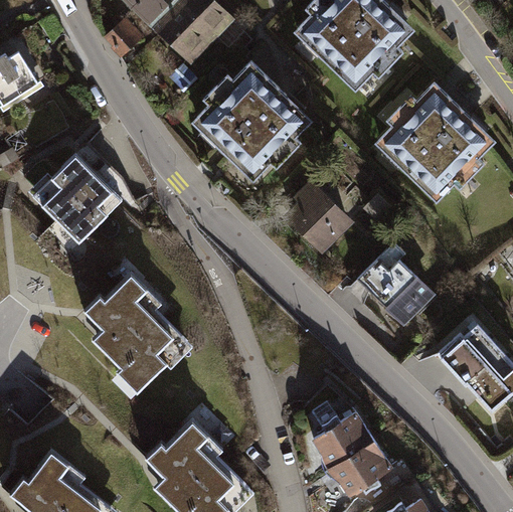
[(120,0),(151,30),(176,0),(120,0)]
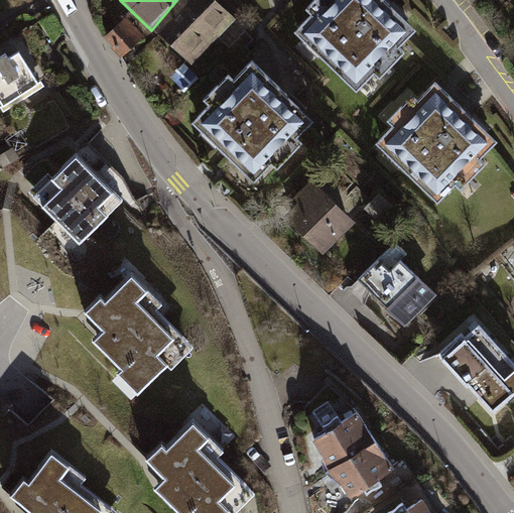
[(235,20),(213,0),(176,0),(151,30),(190,67),(235,20)]
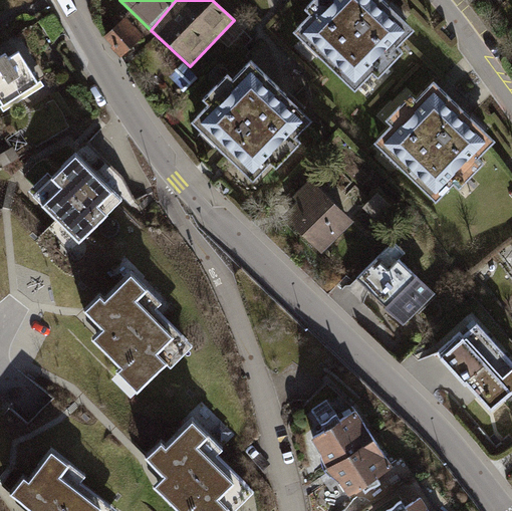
[(310,13),(293,30),(356,89),(374,71),(384,80),(410,54),(401,46),(418,25),(390,0),(312,0),(305,8),(310,13)]
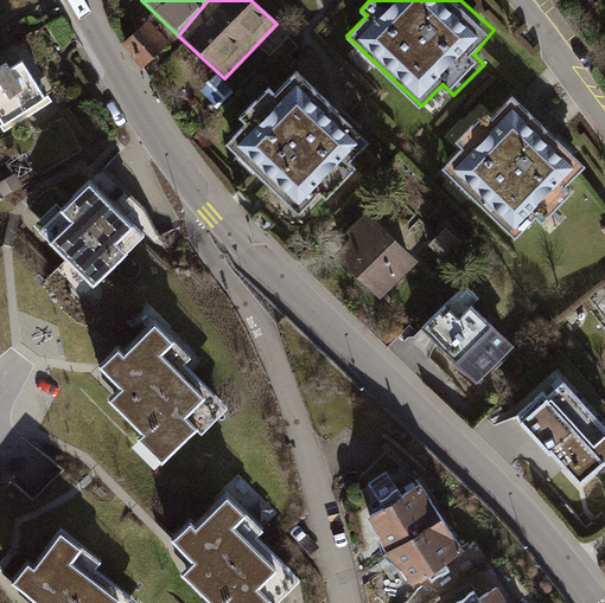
[(169,44),(147,21),(120,45),(131,58),(129,61),(141,70),(169,44)]
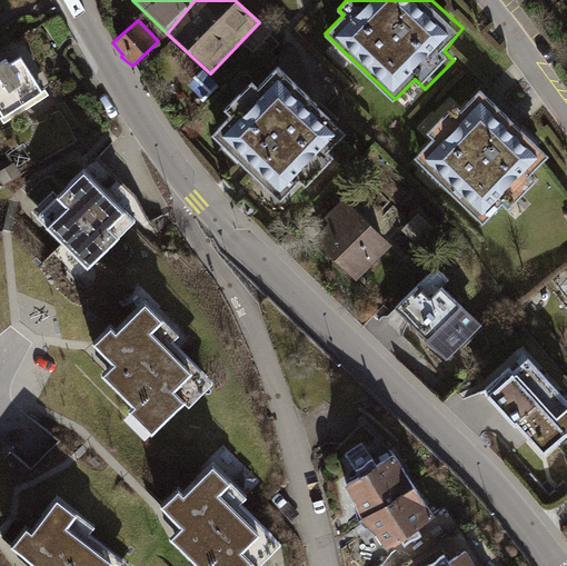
[(0,112),(3,118),(0,119),(0,121),(3,126),(47,96),(45,90),(41,91),(20,58),(9,65),(6,59),(0,62),(0,112)]
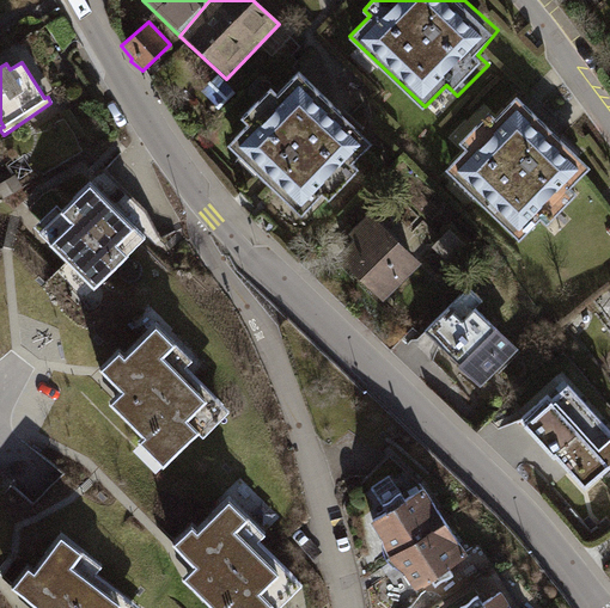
[(246,126),(226,146),(302,216),(324,195),(335,206),(365,174),(354,165),(374,140),(299,71),(278,93),(272,88),(241,118),(246,126)]
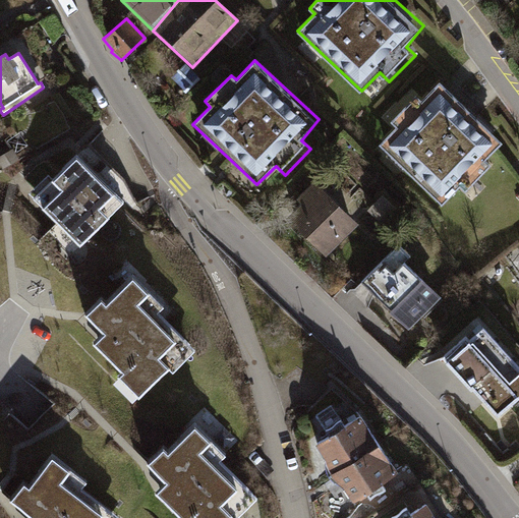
[(395,129),(378,147),(442,207),(461,188),(464,192),(492,168),(486,163),(504,142),(440,83),(421,102),(416,98),(390,124),(395,129)]
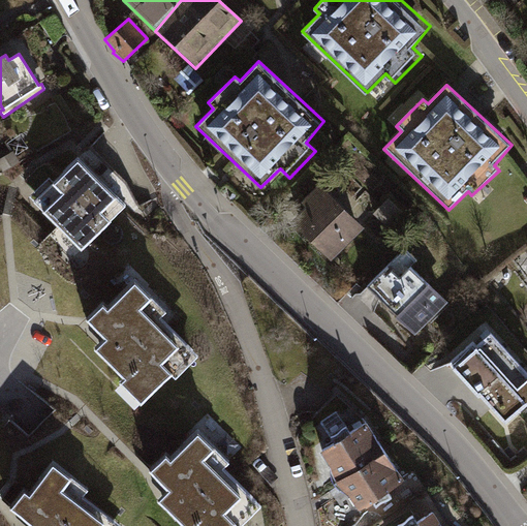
[(125,207),(78,159),(34,202),(81,249),(125,207)]
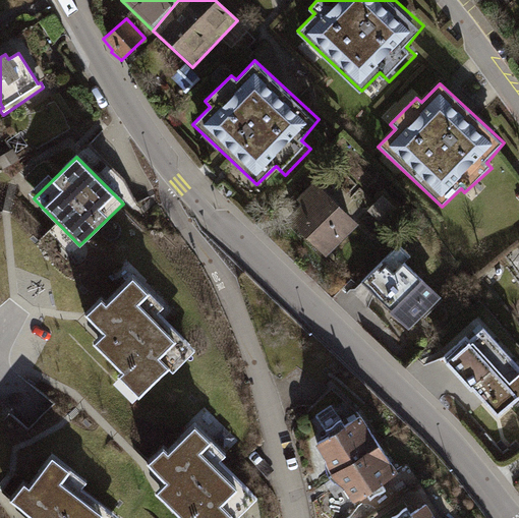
[(302,207),(287,222),(326,257),(358,226),(315,182),(295,202),(302,207)]
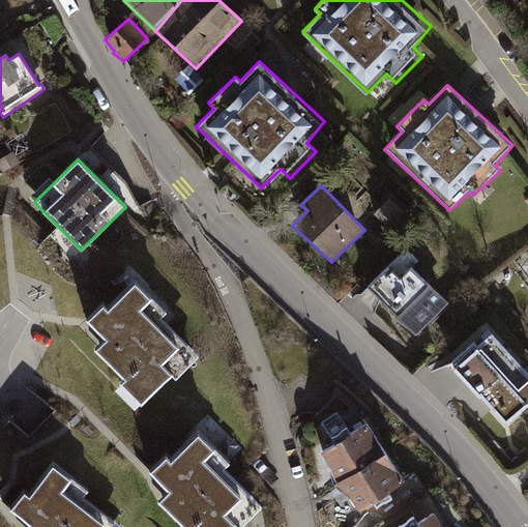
[(406,250),(370,289),(418,334),(449,304),(410,267),(416,260),(406,250)]
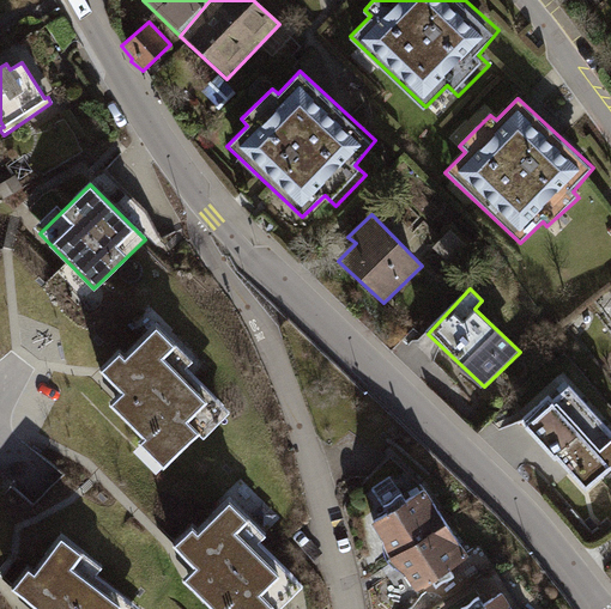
[(193,360),(157,323),(125,354),(119,348),(97,370),(120,393),(110,403),(146,439),(141,444),(163,466),(199,430),(204,436),(228,413),(185,370),(193,360)]
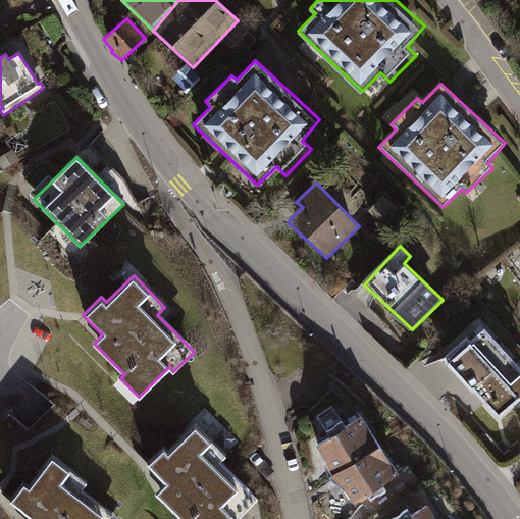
[(519,368),(484,329),(447,365),(499,420),(519,399),(519,368)]
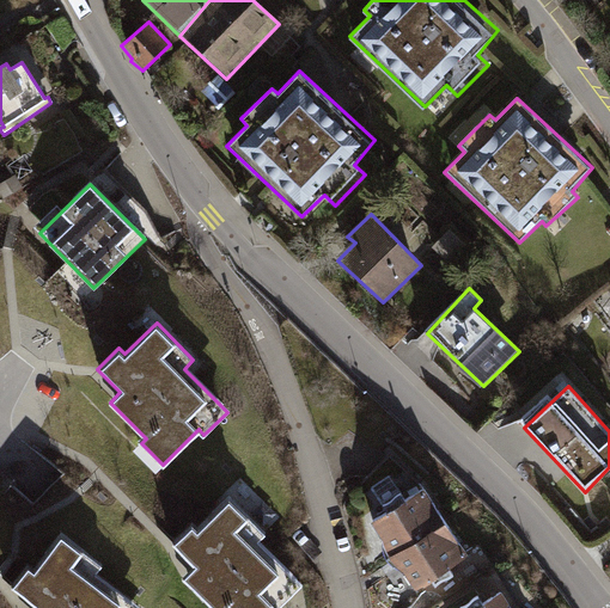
[(374,486),(386,510),(412,497),(400,474),(374,486)]
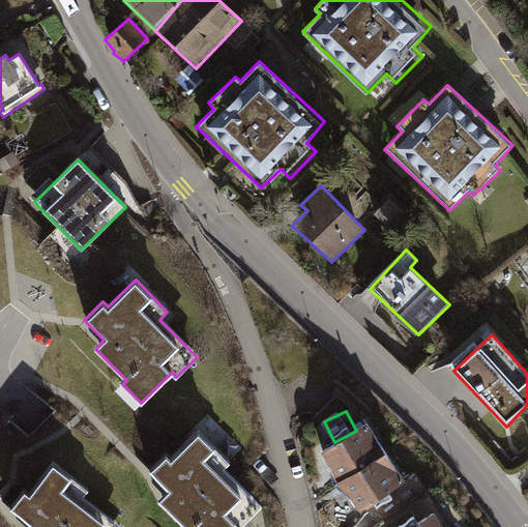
[(369,425),(321,454),(336,484),(387,454),(369,425)]
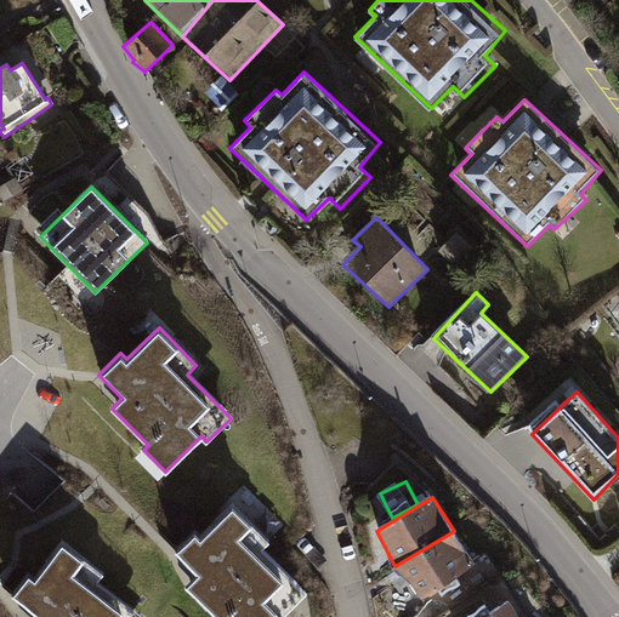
[(193,535),(174,554),(194,573),(182,586),(214,616),(284,616),(307,594),(262,550),(270,543),(233,507),(199,541),(193,535)]
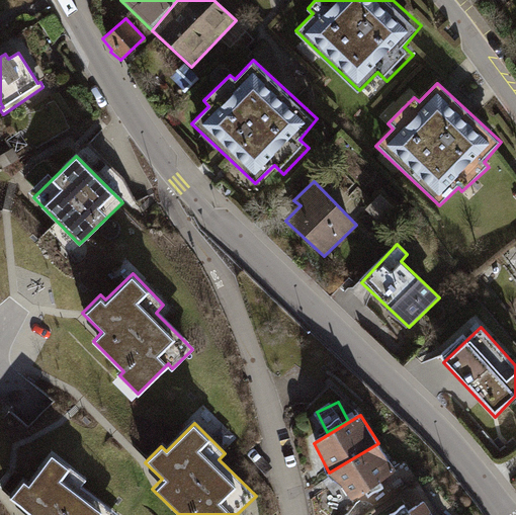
[(378,443),(329,473),(333,481),(342,485),(350,501),(396,471),(378,443)]
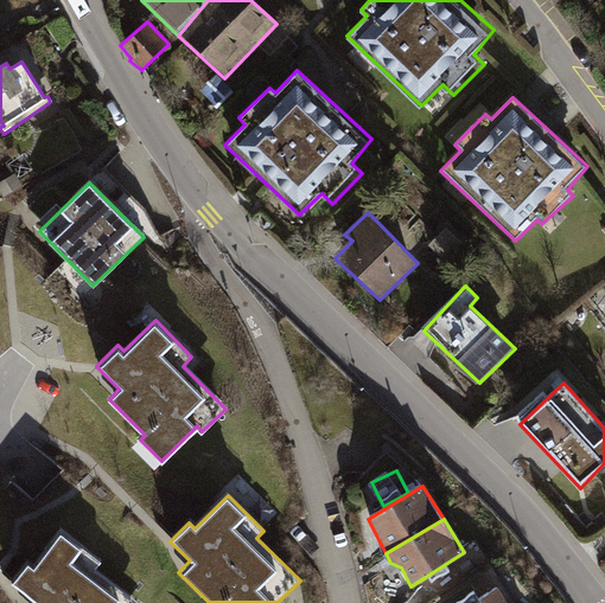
[(96,560),(59,532),(34,563),(30,559),(12,582),(38,601),(37,602),(132,602),(89,570),(96,560)]
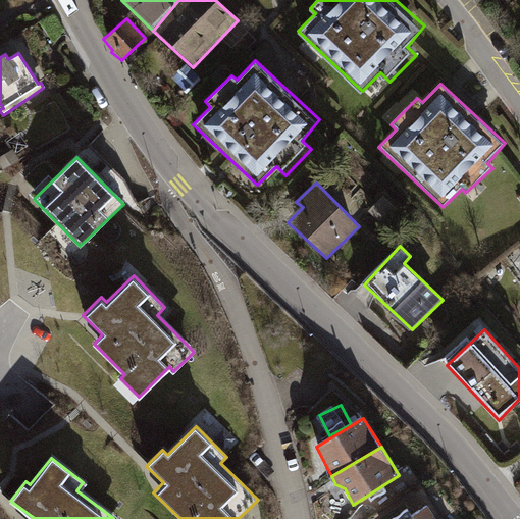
[(435,518),(428,507),(409,518),(435,518)]
